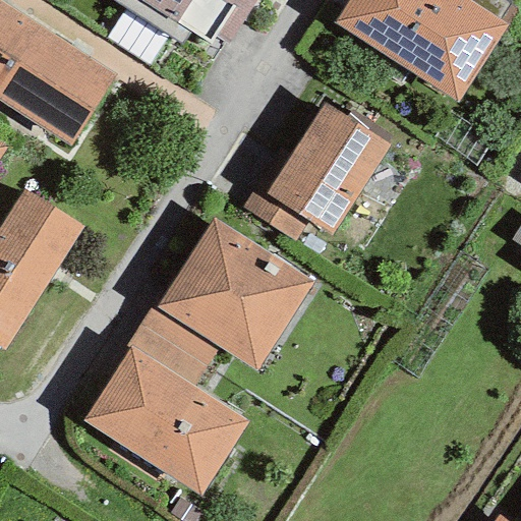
[(112,0),(181,44),(189,31),(186,29),(141,0),(112,0)]
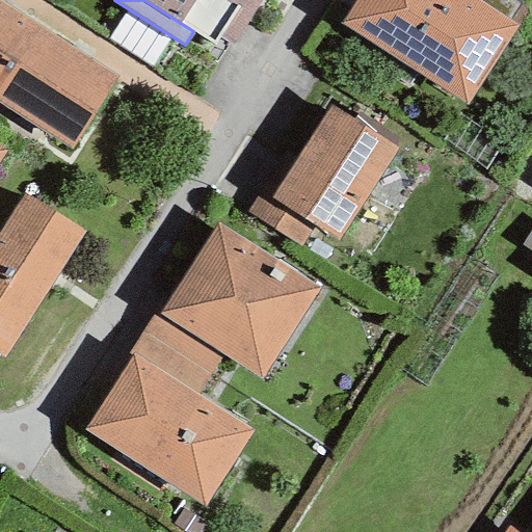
[(233,45),(261,0),(144,0),(190,29),(193,31),(214,45),(219,36),(233,45)]
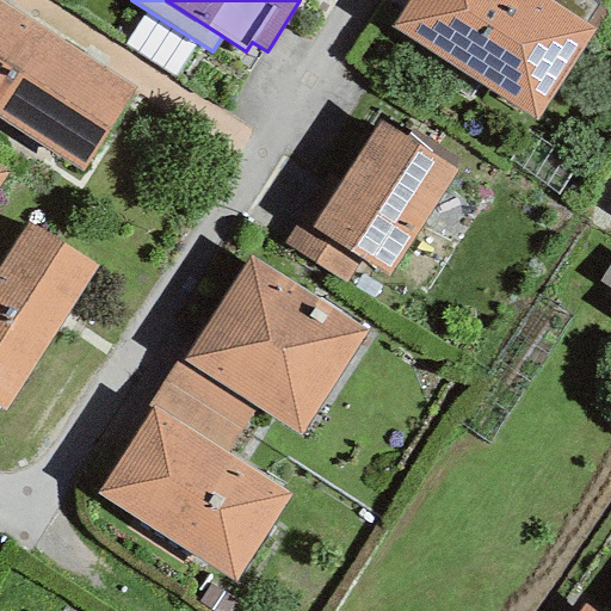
[(594,30),(548,0),(407,0),(390,28),(536,121),(594,30)]
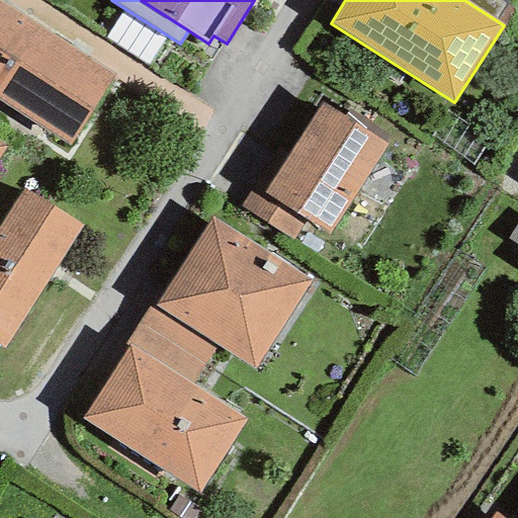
[(115,74),(0,3),(0,99),(72,144),(115,74)]
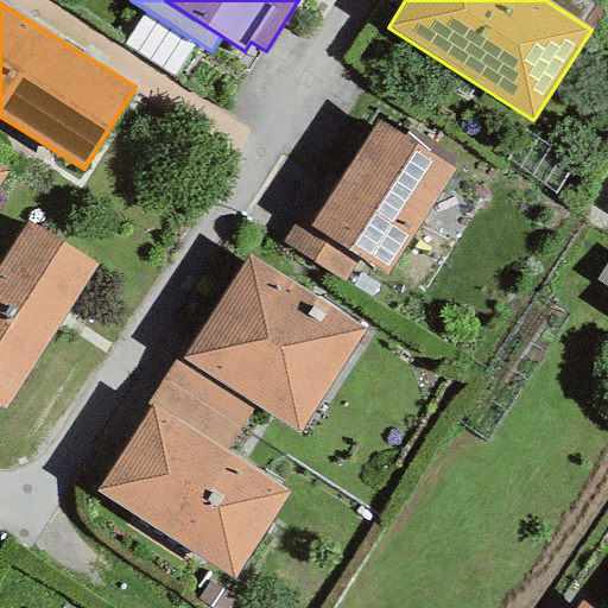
[(451,170),(377,122),(317,215),(310,226),(358,258),(385,274),(451,170)]
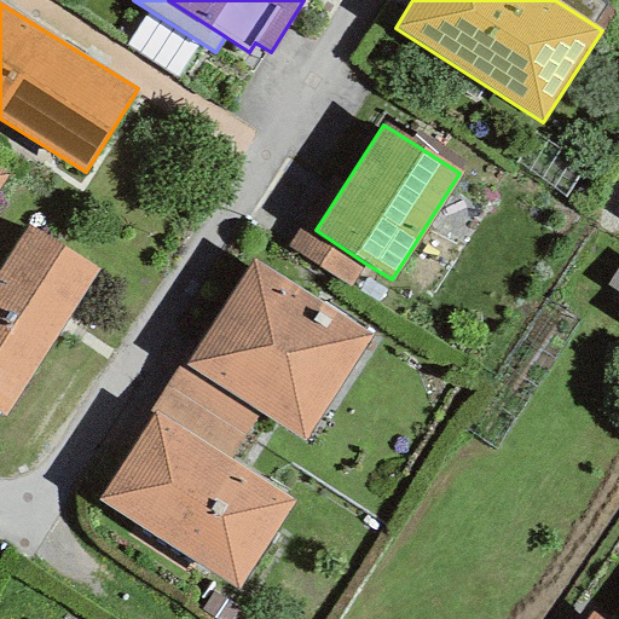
[(347,288),(364,262),(316,230),(323,219),(310,210),(285,247),(347,288)]
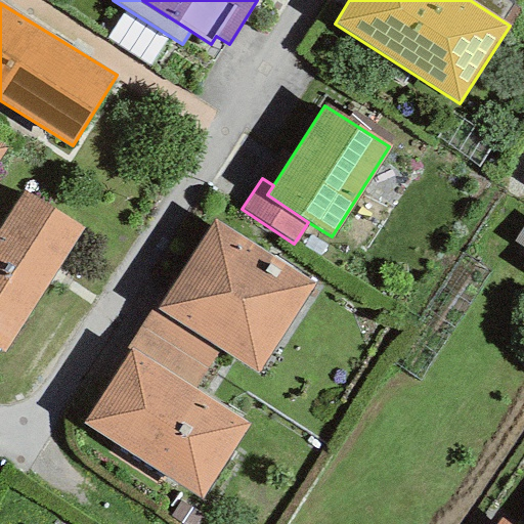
[(83,229),(22,190),(0,224),(0,349),(4,352),(83,229)]
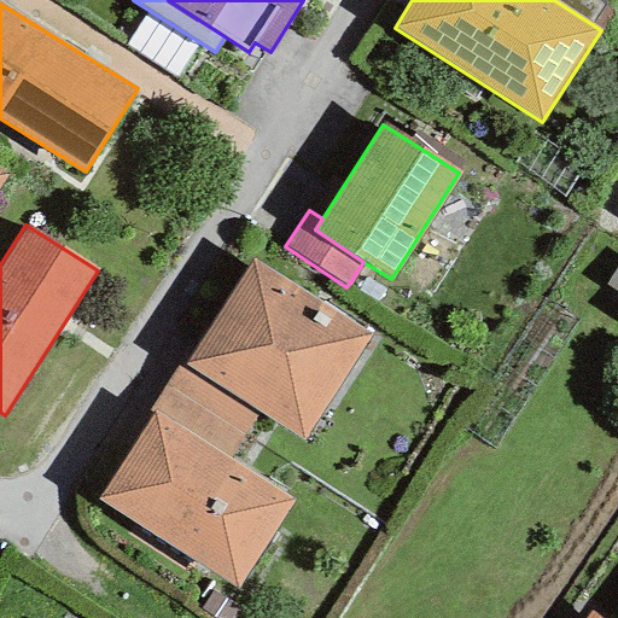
[(252,260),(185,365),(258,413),(302,439),(369,334),(252,260)]
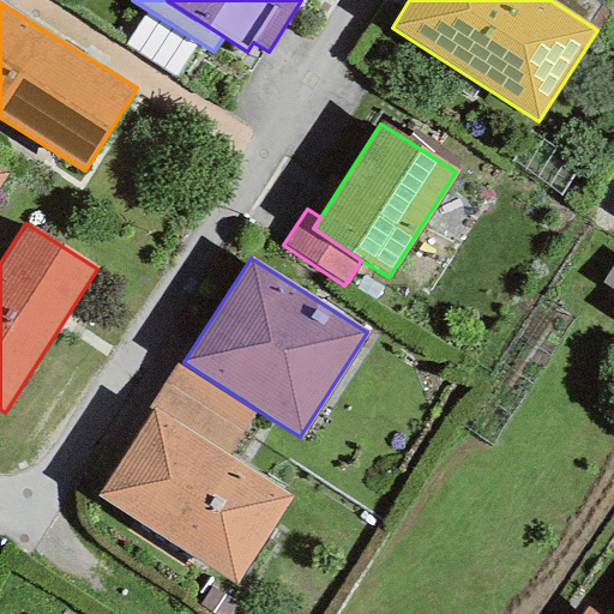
[(613,258),(600,281),(613,289),(613,258)]
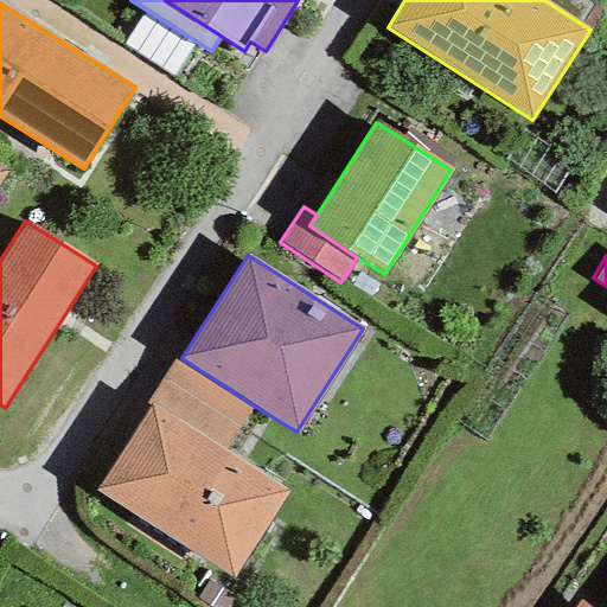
[(224,451),(254,406),(181,358),(177,355),(147,401),(151,404),(224,451)]
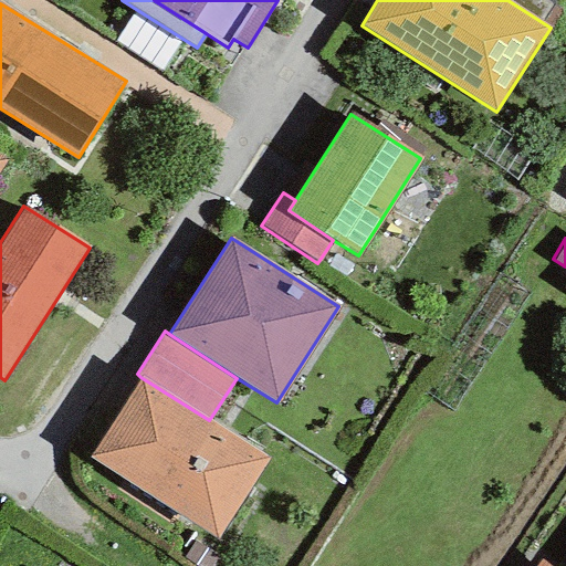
[(209,420),(140,377),(88,458),(216,540),(269,460),(209,420)]
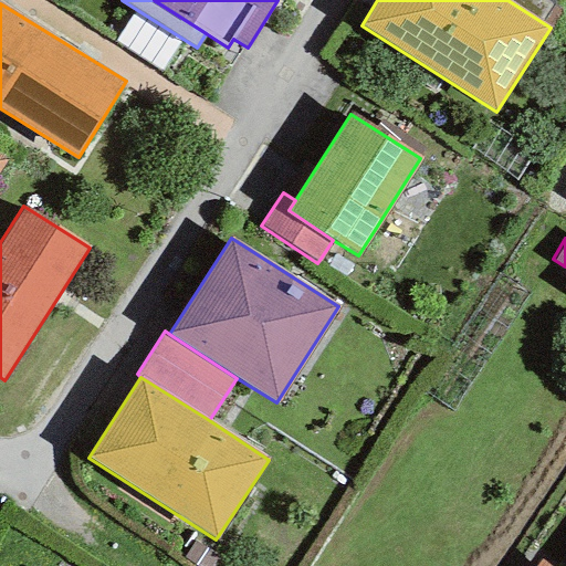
All buildings are outlined.
